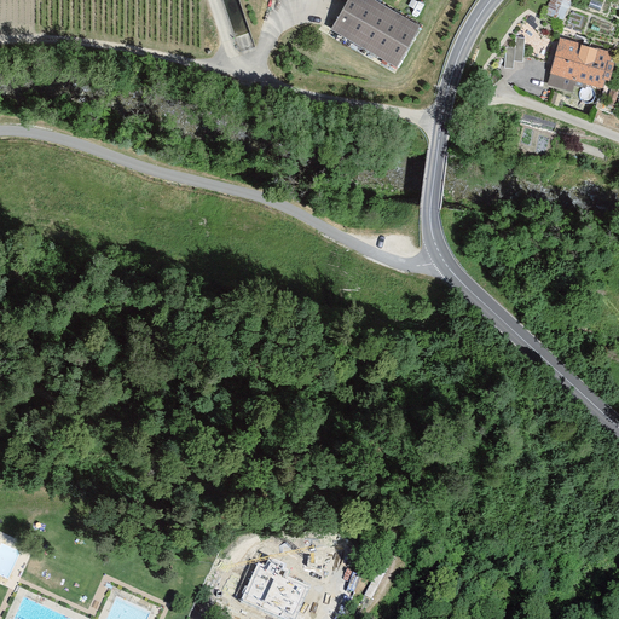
[(423,25),(379,0),(346,0),(329,30),(398,69),(423,25)]
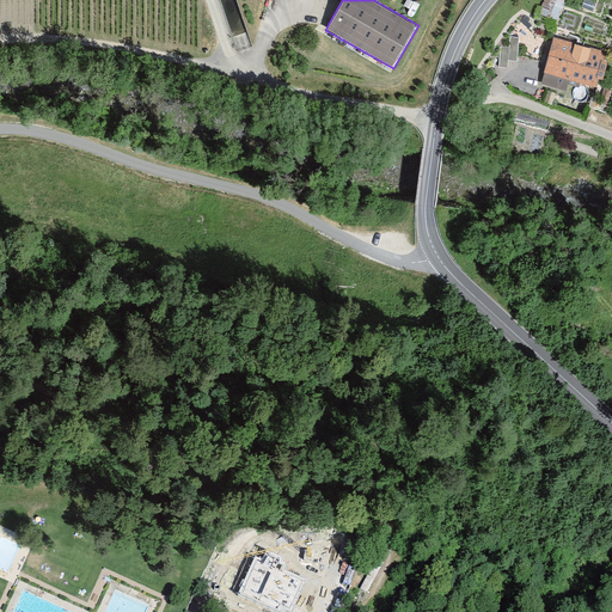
[(558,18),(563,0),(544,0),(542,13),(558,18)]
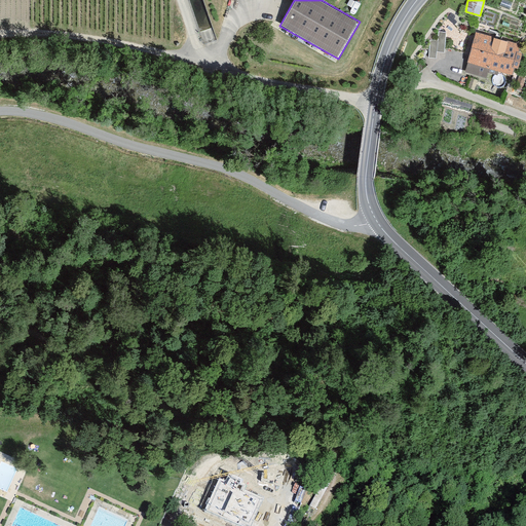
[(520,42),(475,30),(463,70),(484,76),(486,69),(511,76),(520,42)]
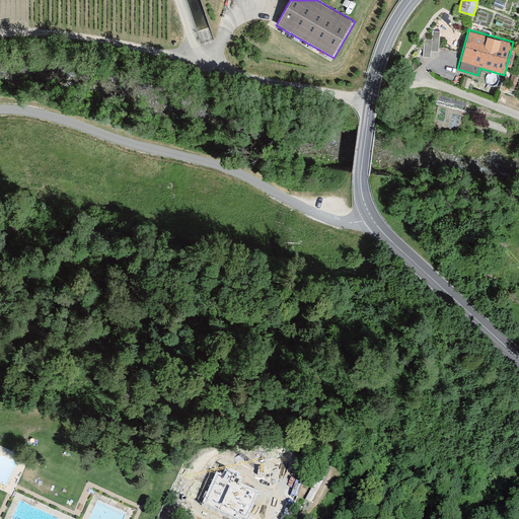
[(433,31),(433,39),(425,39),(425,51),(440,51),(439,31),(433,31)]
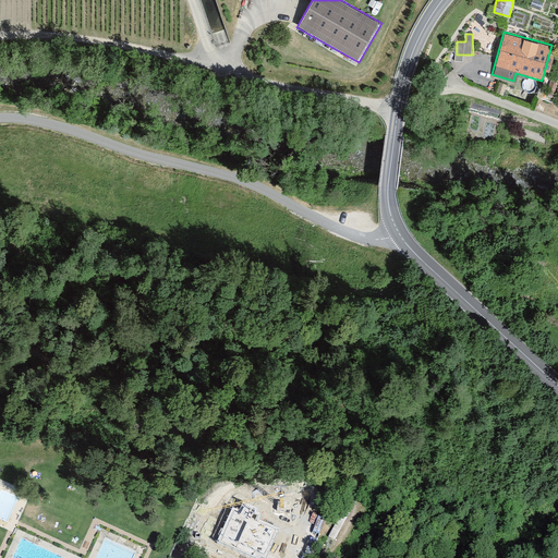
[(225,488),(194,557),(259,557),(262,555),(267,557),(276,535),(293,543),(301,525),(282,518),(283,513),(225,488)]
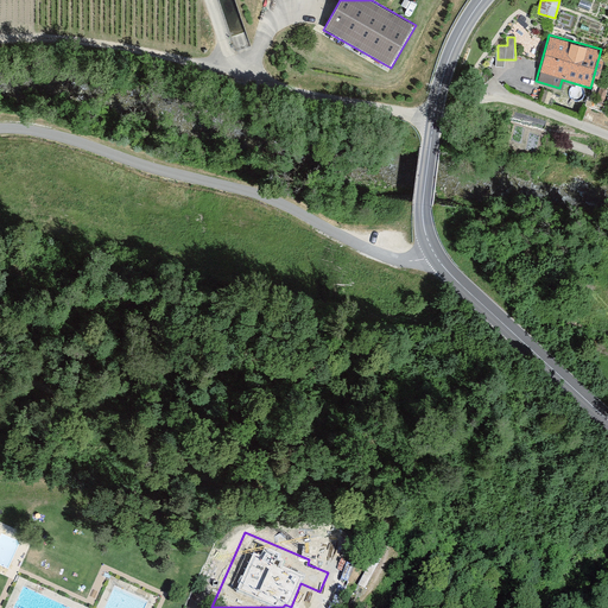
[(381,559),(375,556),(359,586),(365,589),(381,559)]
